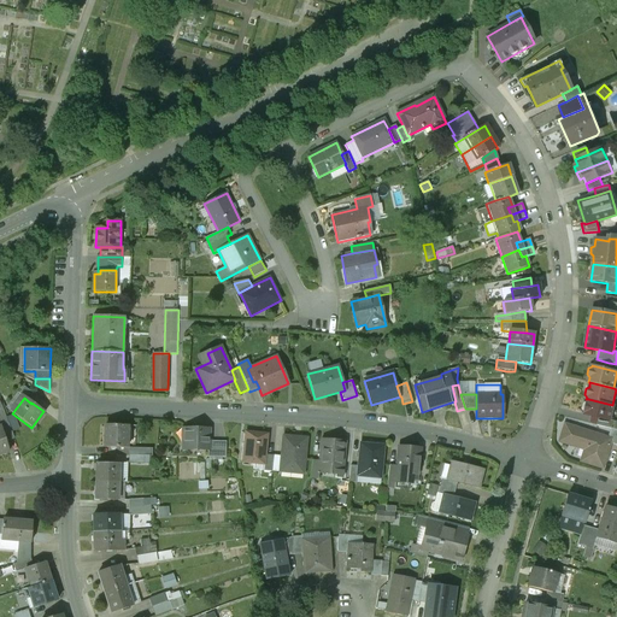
[(599,419),(610,422),(615,405),(612,405),(588,399),(587,403),(583,405),(582,411),(585,415),(585,416),(599,419)]
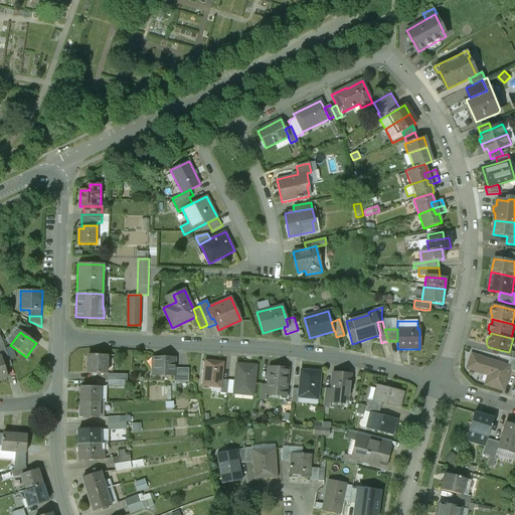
[(0,356),(2,363),(9,361),(5,349),(0,336),(0,356)]
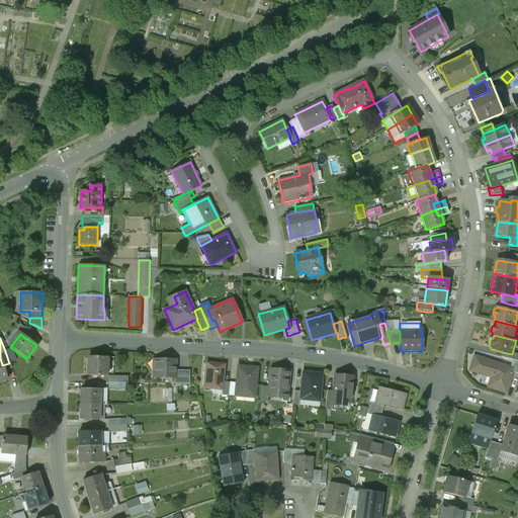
[(5,351),(9,363),(15,361),(11,349),(5,351)]
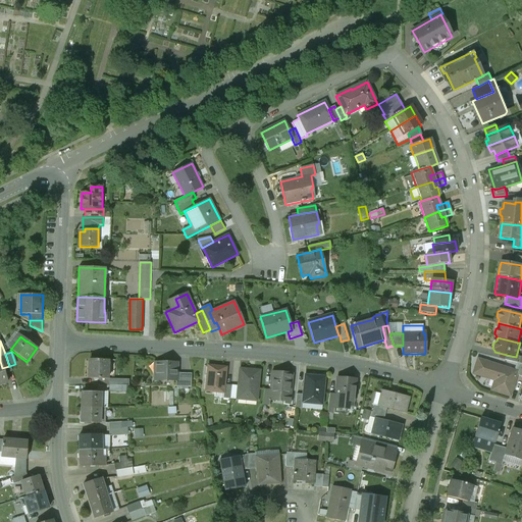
[(516,357),(507,355),(505,360),(518,363),(519,363),(521,358),(516,357)]
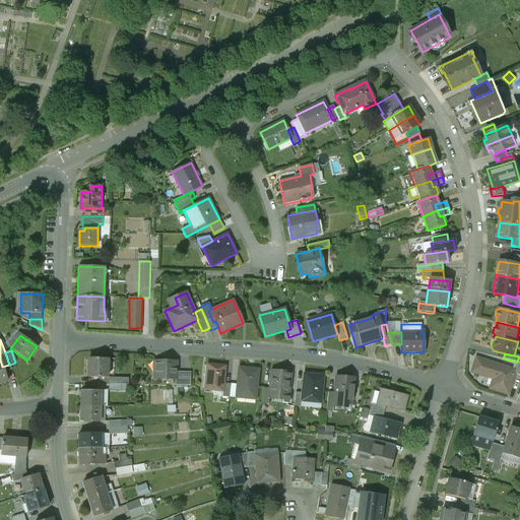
[(108,359),(89,358),(88,377),(107,378),(108,359)]
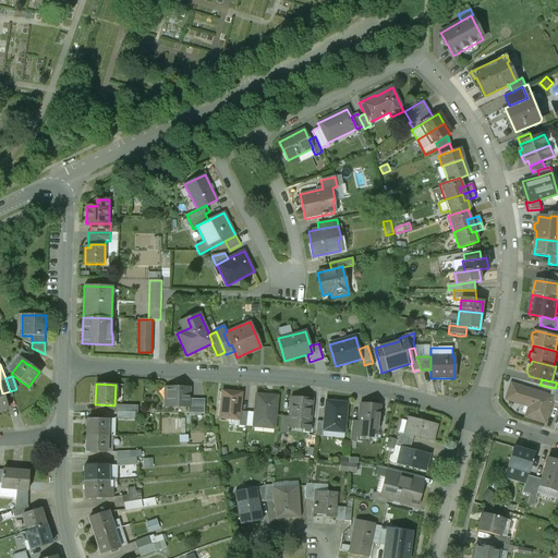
[(552,397),(511,385),(507,399),(530,405),(525,416),(545,423),(552,401),(553,398),(552,397)]
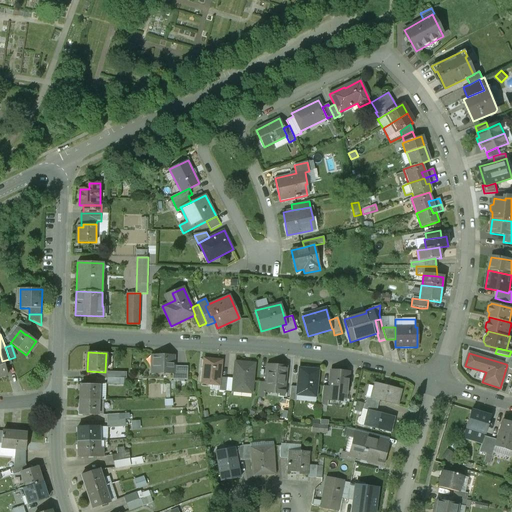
[(173,356),(153,356),(153,373),(173,373),(173,366),(173,356)]
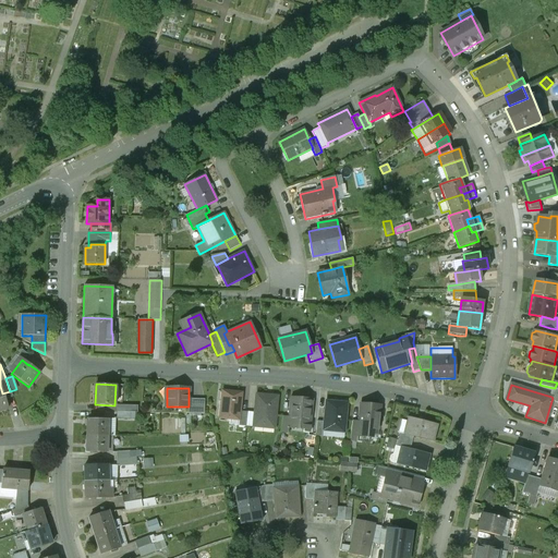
[(241,392),(222,391),(219,419),(239,421),(240,412),(241,392)]
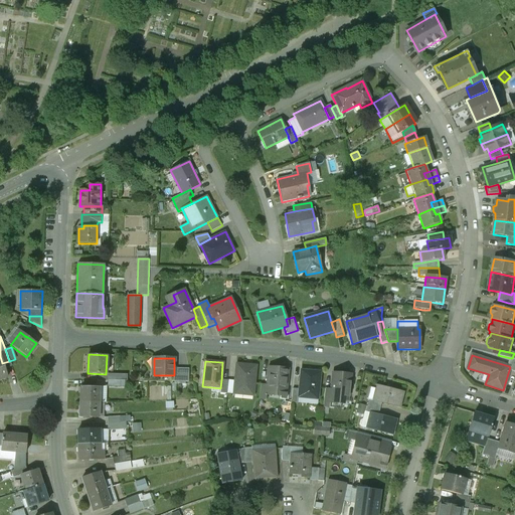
[(245,365),(236,364),(234,381),(235,381),(234,394),(253,396),(256,367),(245,366),(245,365)]
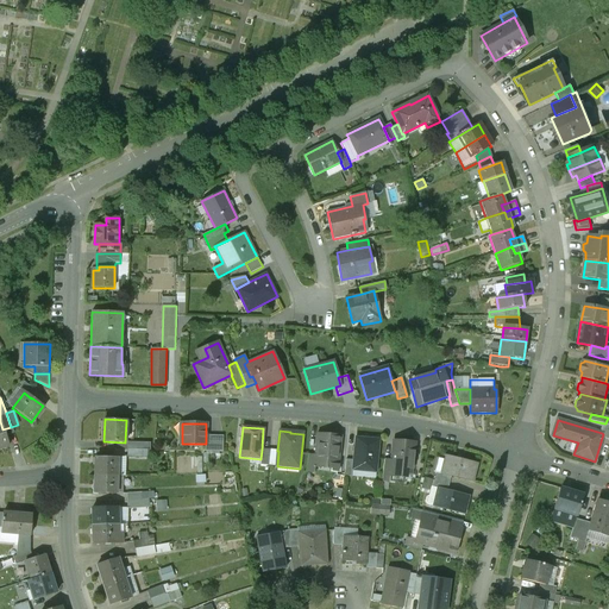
[(337,473),(340,437),(316,434),(315,454),(314,464),(315,464),(331,465),(331,472),(337,473)]
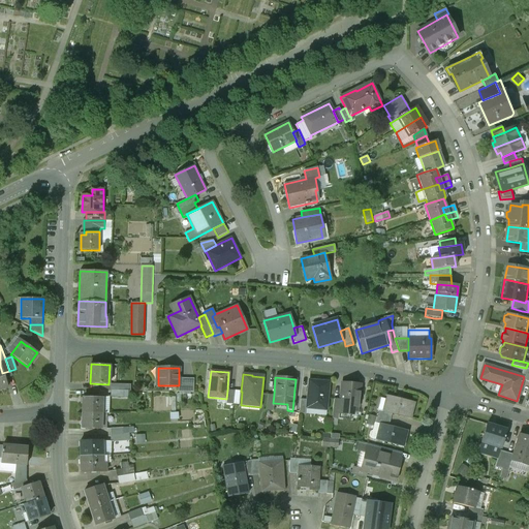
[(194,378),(179,378),(179,385),(178,392),(193,393),(194,378)]
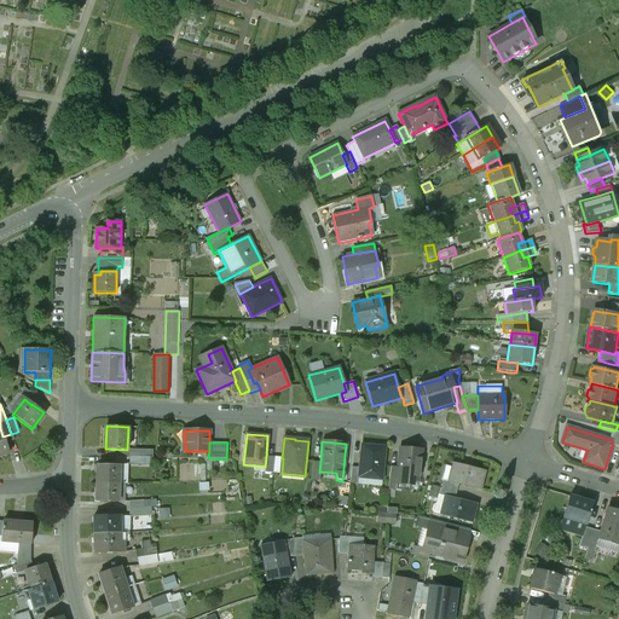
[(385,447),(360,445),(359,468),(358,476),(359,476),(382,478),(385,447)]
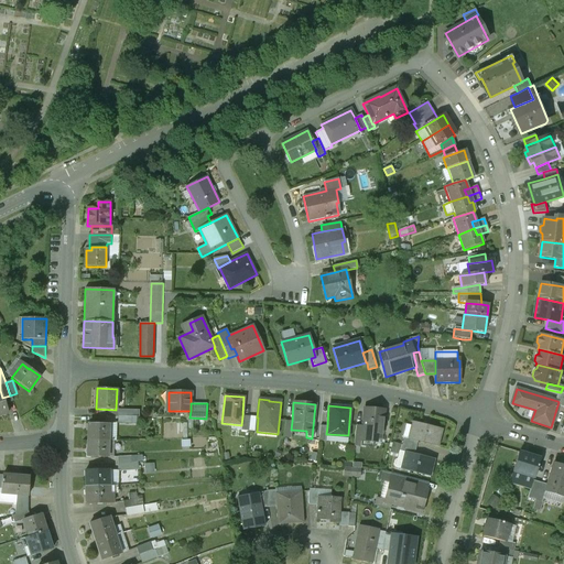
[(381,444),(384,411),(364,409),(362,426),(360,441),(361,441),(376,442),(376,444),(381,444)]
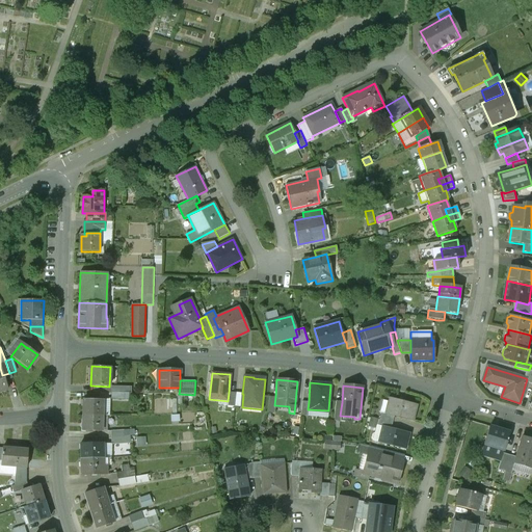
[(235,407),(236,394),(229,393),(228,401),(228,406),(235,407)]
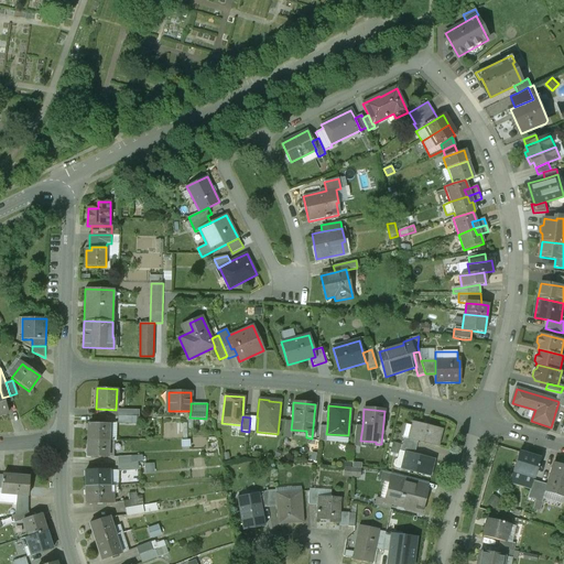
[(258,418),(257,418),(250,418),(249,432),(257,432),(258,418)]
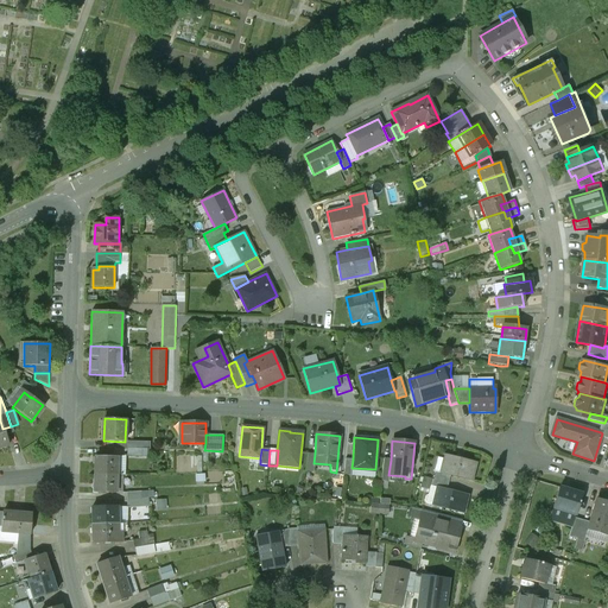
[(477,464),(445,456),(441,473),(441,474),(450,477),(473,483),(477,464)]
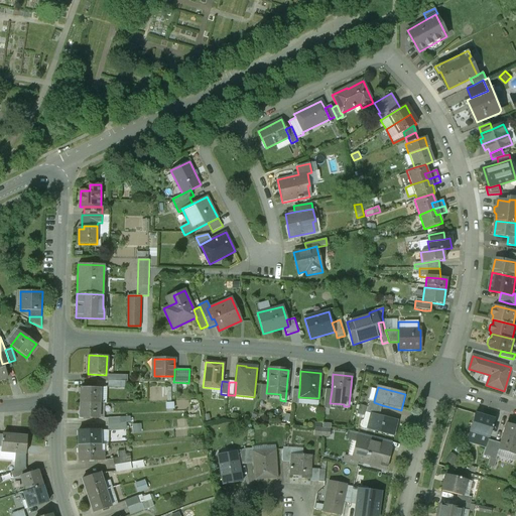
[(81,388),(81,403),(99,403),(100,388),(81,388)]
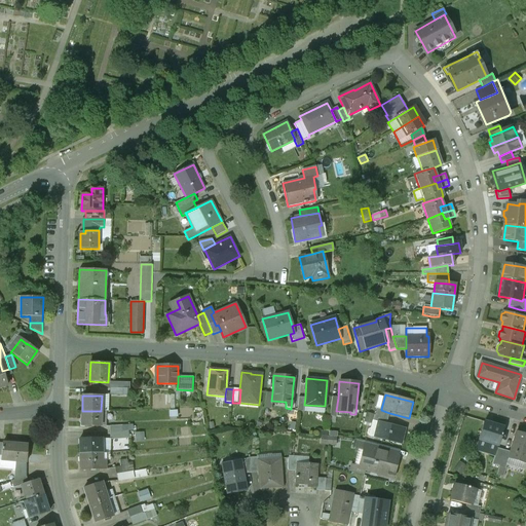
[(376,408),(374,414),(388,418),(389,413),(381,410),(381,409),(376,408)]
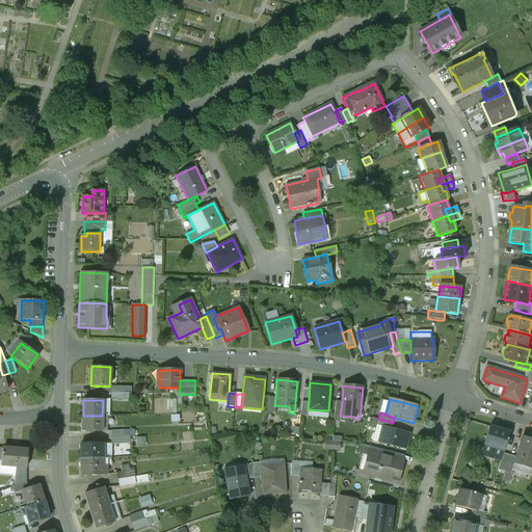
[(102,431),(102,416),(83,416),(82,431),(102,431)]
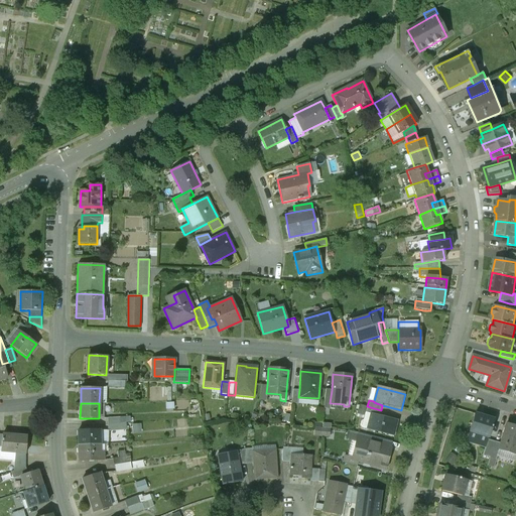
[(367,406),(366,413),(370,414),(371,414),(379,416),(381,410),(367,406)]
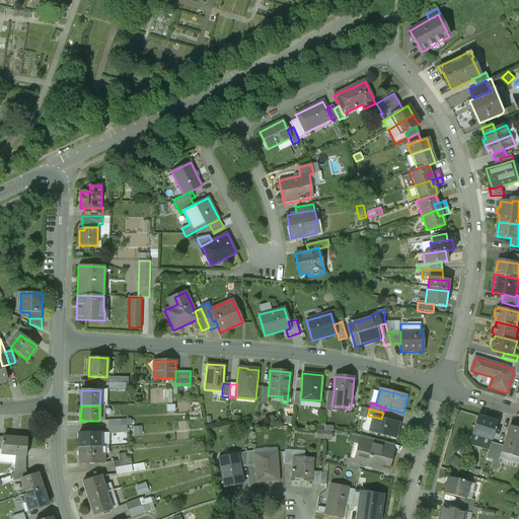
[(364,431),(396,439),(400,424),(381,419),(373,417),(372,417),(368,416),(366,423),(363,424),(362,428),(364,431)]
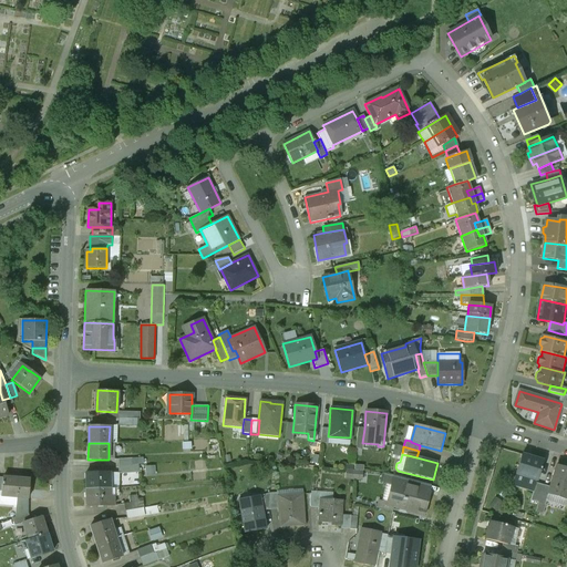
[(543,461),(522,454),(516,474),(537,481),(543,461)]
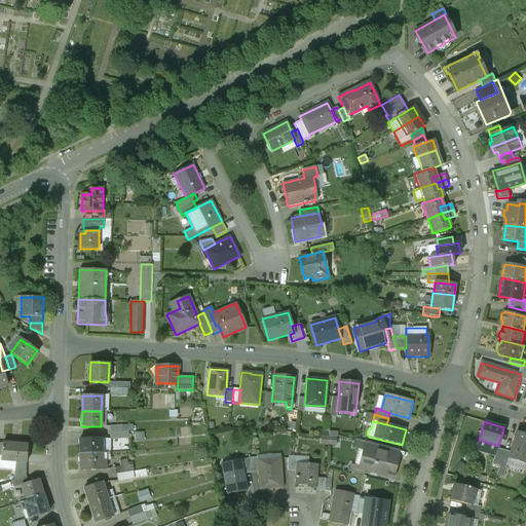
[(337,444),(337,430),(321,430),(321,444),(337,444)]
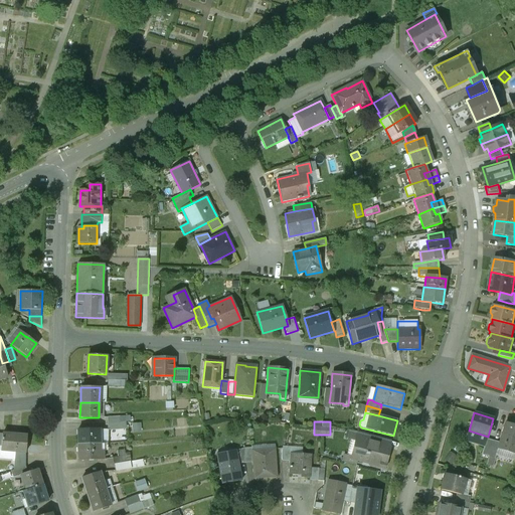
[(514,454),(514,425),(506,422),(500,443),(498,450),(514,455),(514,454)]
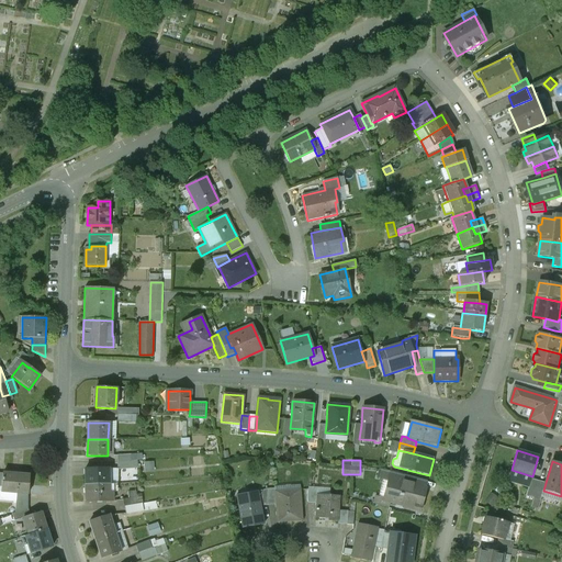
[(105,485),(109,485),(117,484),(117,470),(117,468),(116,468),(109,469),(109,476),(105,476),(105,485)]
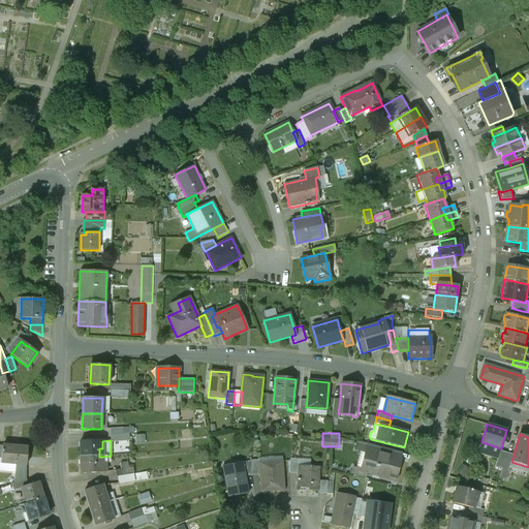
[(102,441),(80,441),(80,457),(99,457),(99,448),(102,448),(102,441)]
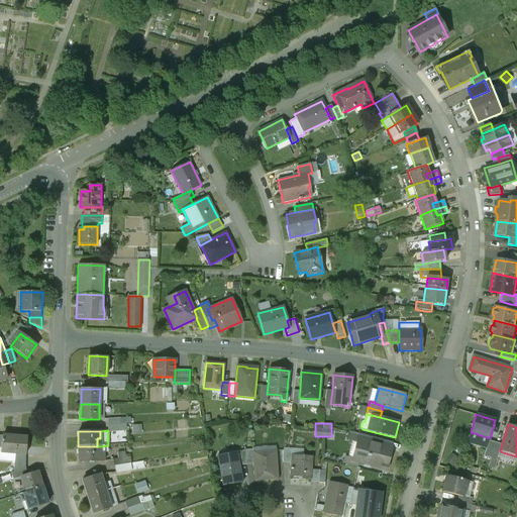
[(358,440),(359,440),(389,447),(391,442),(360,434),(358,440)]
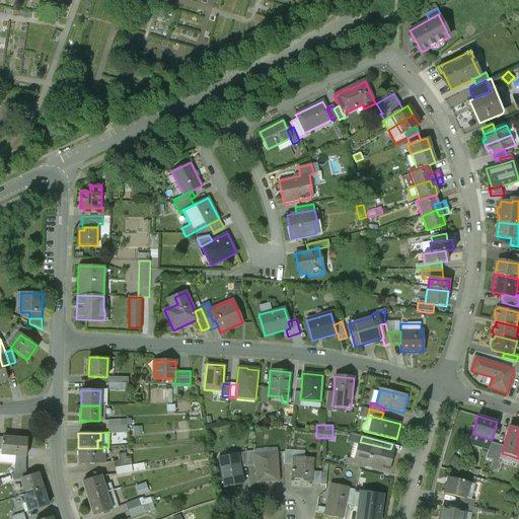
[(27,439),(2,437),(2,438),(1,451),(1,455),(15,456),(25,457),(27,439)]
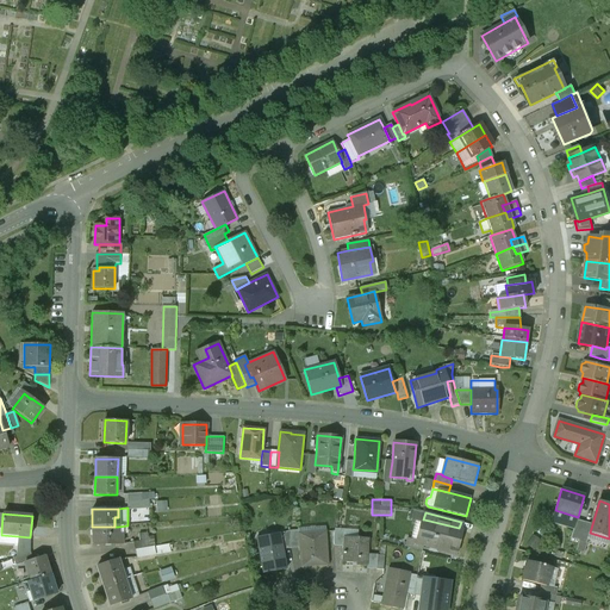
[(459,528),(424,520),(418,542),(453,552),(459,528)]
